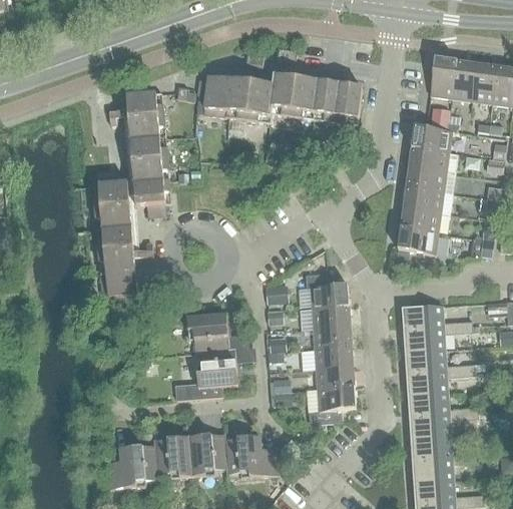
[(3,0),(6,11),(16,8),(15,0),(3,0)]
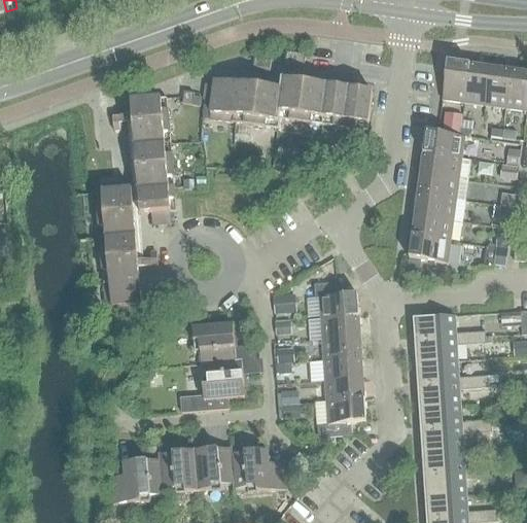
[(285,49),(285,54),(284,62),(303,64),(305,53),(285,49)]
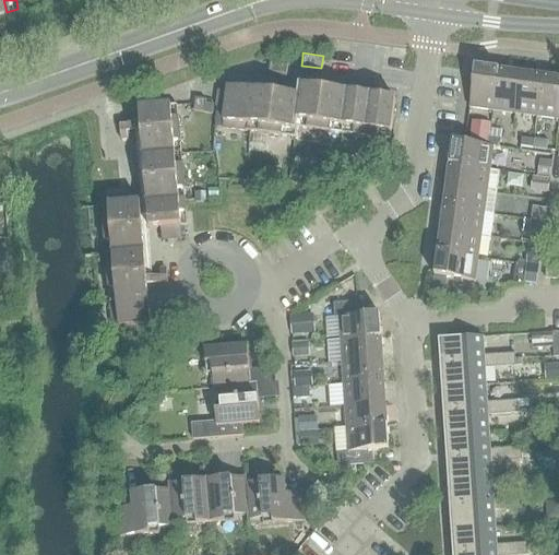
[(268,71),(287,74),(289,61),(269,59),(268,71)]
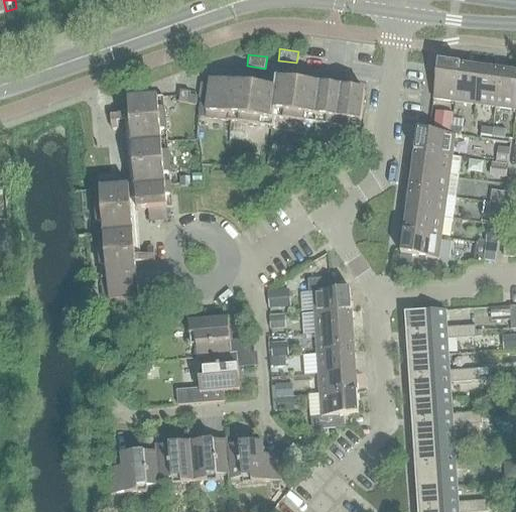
[(432,97),(454,99),(459,62),(437,59),(432,97)]
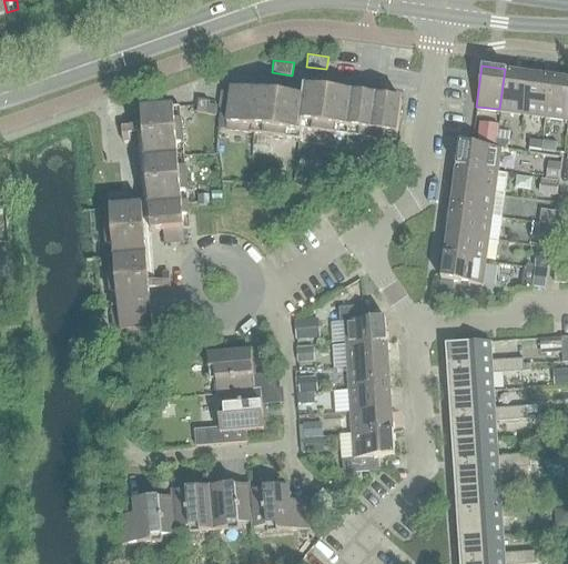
[(499,109),(521,112),(527,71),(505,69),(499,109)]
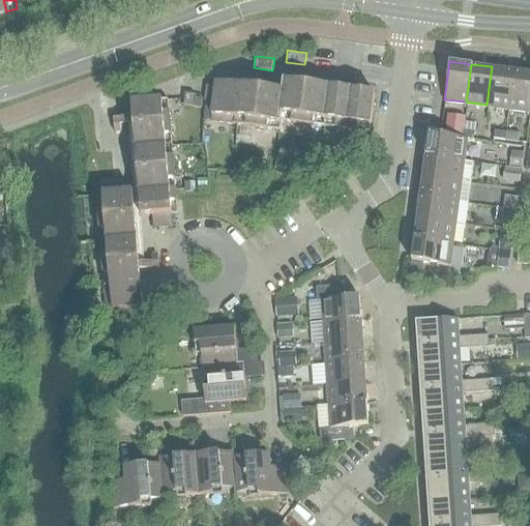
[(487,105),(507,108),(512,69),(492,66),(487,105)]
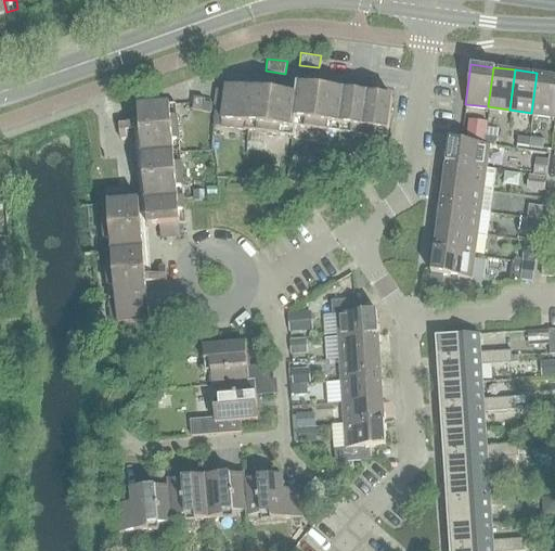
[(531,113),(553,116),(554,102),(554,75),(537,73),(531,113)]
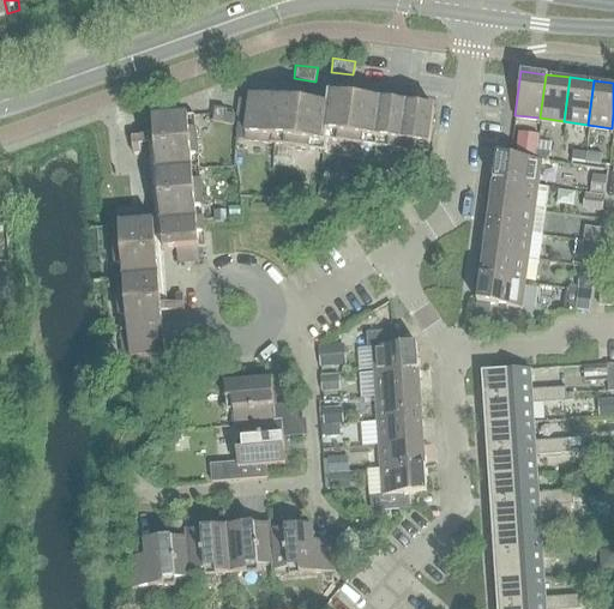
[(427,150),(428,145),(433,106),(414,103),(416,92),(399,91),(398,101),(362,96),(363,86),(349,84),(347,94),(327,91),(326,103),(309,101),(311,90),(295,89),(294,98),(250,92),(248,97),(239,96),(236,115),(246,116),(244,137),(323,148),(324,137),(427,150)]
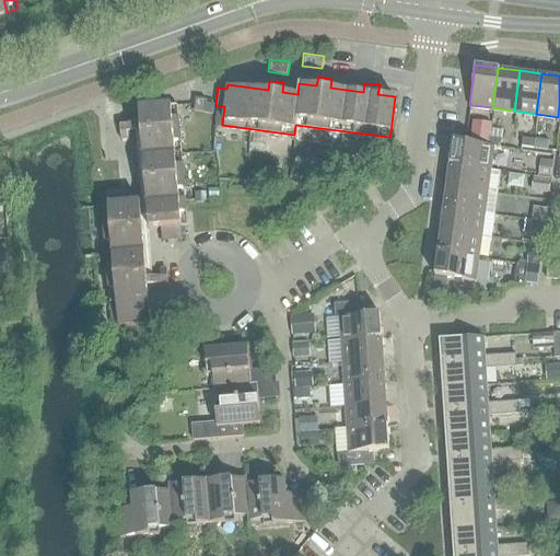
[(203,109),(203,108),(205,100),(205,96),(195,95),(193,108),(203,109)]
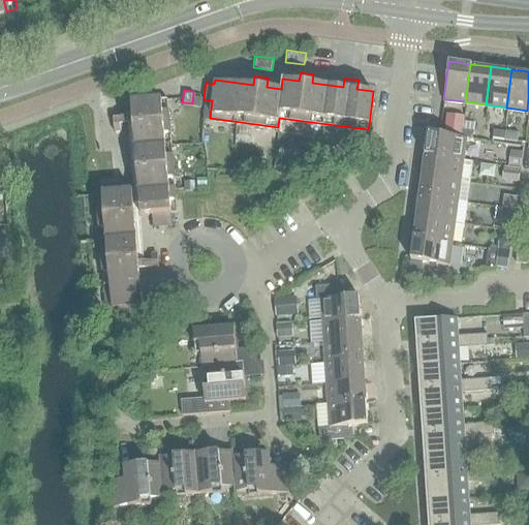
[(192,102),(192,103),(200,104),(201,95),(193,94),(192,102)]
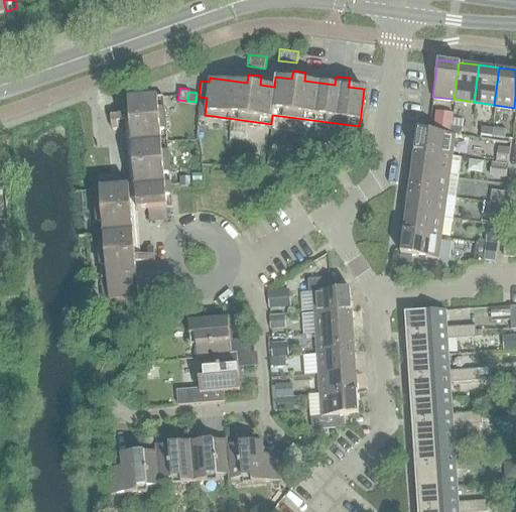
[(162,95),(127,98),(131,142),(166,139),(162,95)]
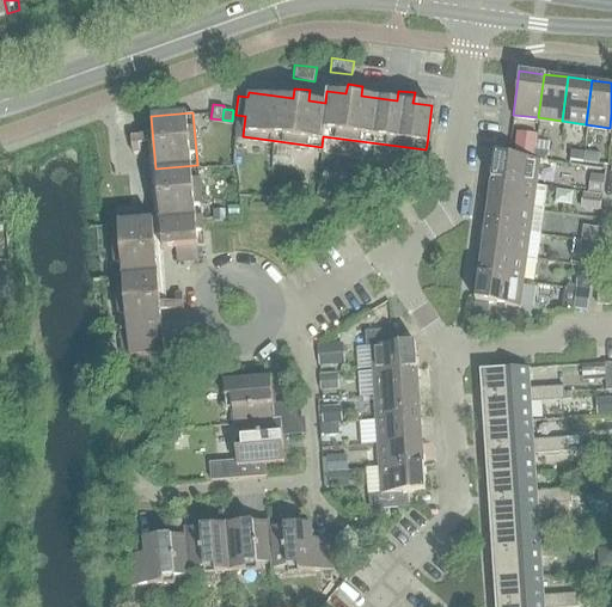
[(236,115),(233,135),(243,136),(245,116),(236,115)]
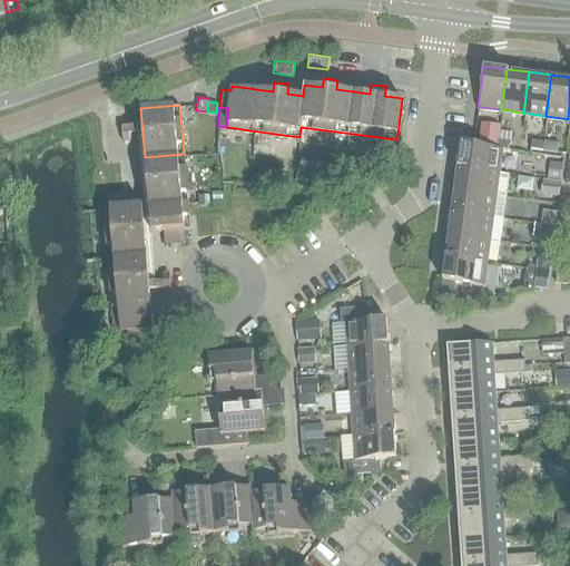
[(497,137),(498,133),(479,130),(477,143),(495,146),(497,137)]
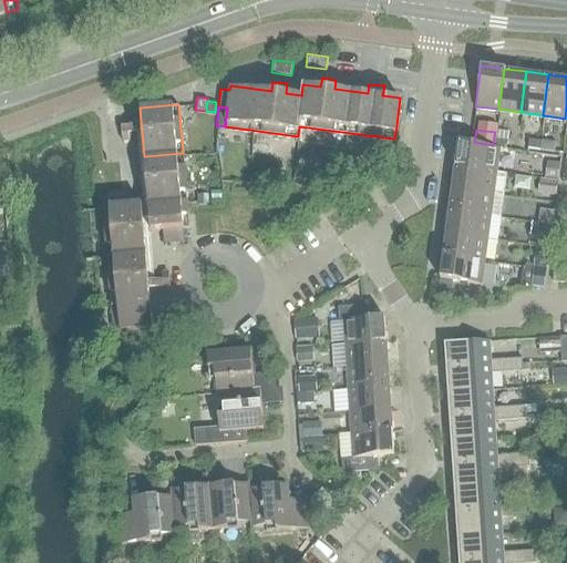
[(494,136),(493,145),(498,145),(506,146),(507,139),(494,136)]
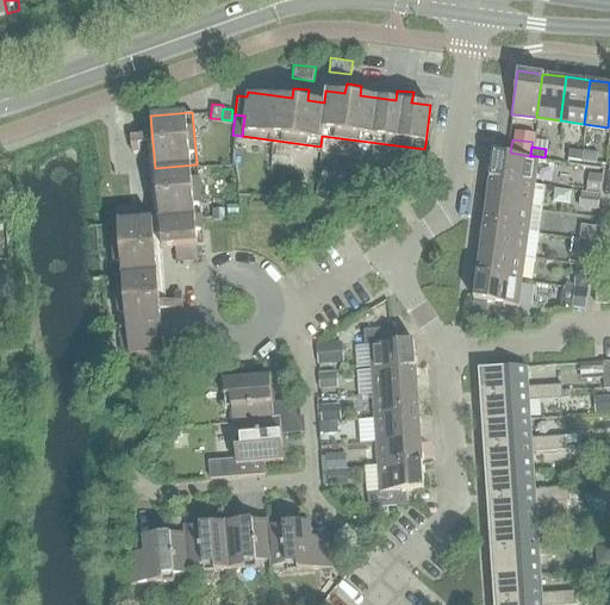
[(579,157),(580,149),(567,148),(567,156),(579,157)]
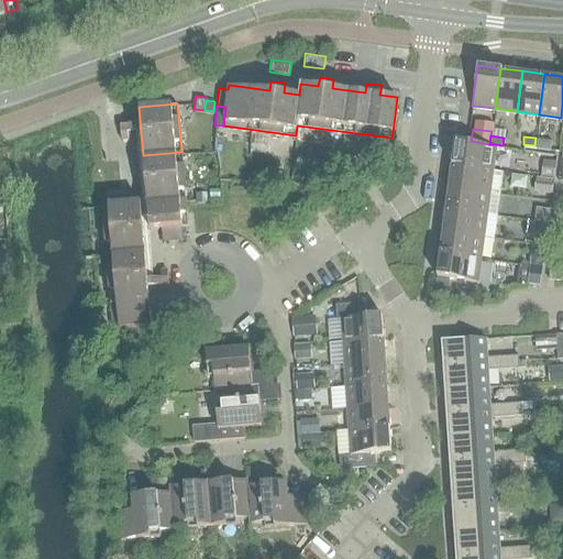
[(548,140),(536,138),(534,145),(547,148),(548,140)]
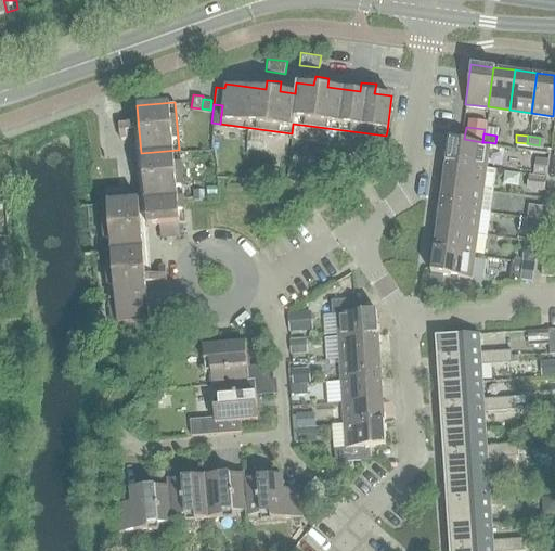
[(448,137),(444,159),(485,165),(488,142),(482,142),(464,139),(448,137)]
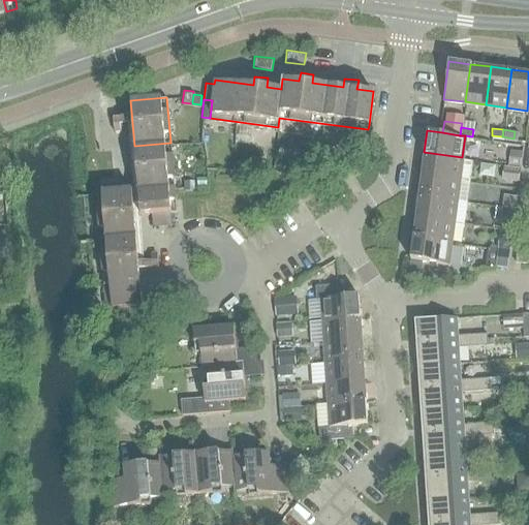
[(170,143),(134,146),(138,189),(175,186),(170,143)]
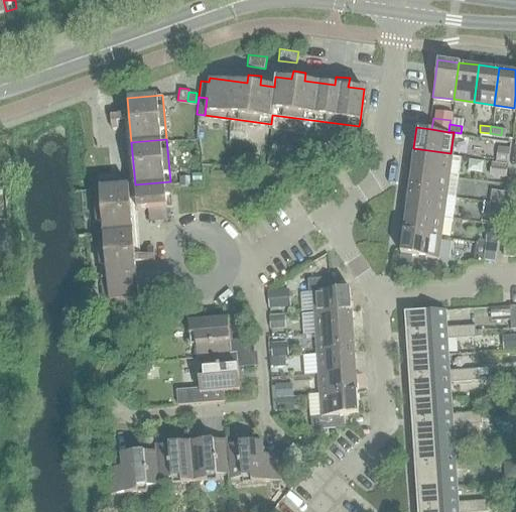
[(497,144),(495,159),(506,160),(508,146),(497,144)]
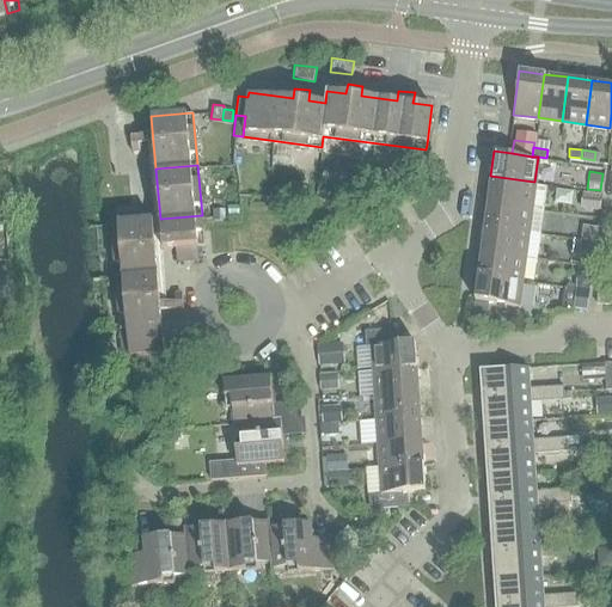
[(490,176),(488,201),(542,208),(545,184),(534,182),(490,176)]
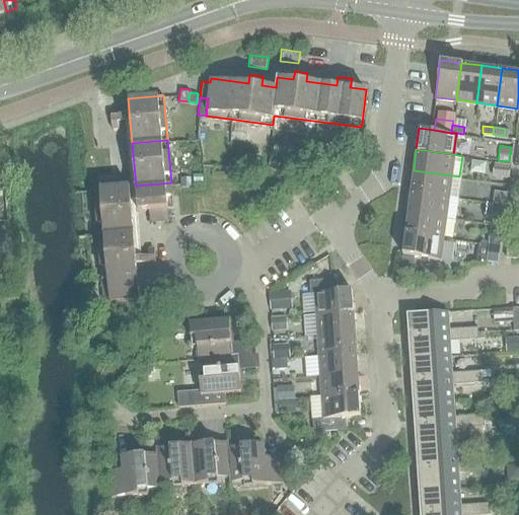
[(243,154),(242,166),(254,167),(256,156),(243,154)]
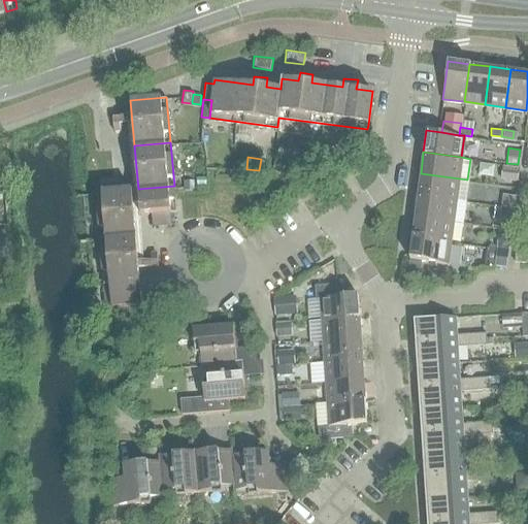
[(519,166),(502,164),(500,177),(518,179),(519,166)]
